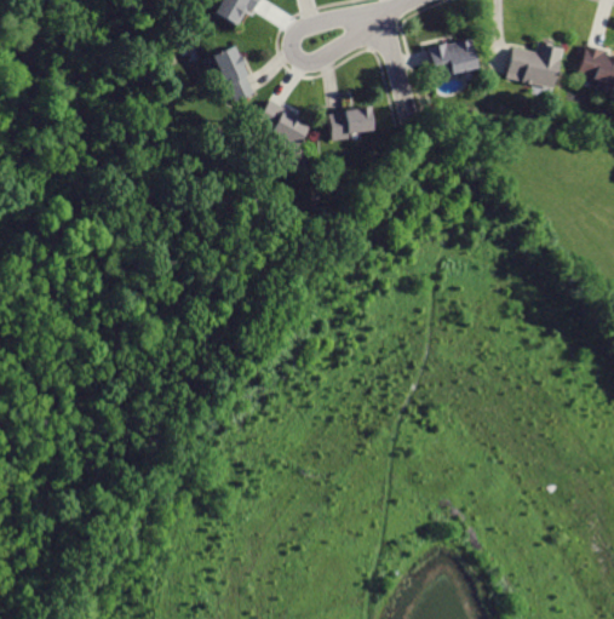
[(225,0),(218,15),(241,28),(251,10),(254,12),(260,0),(225,0)]
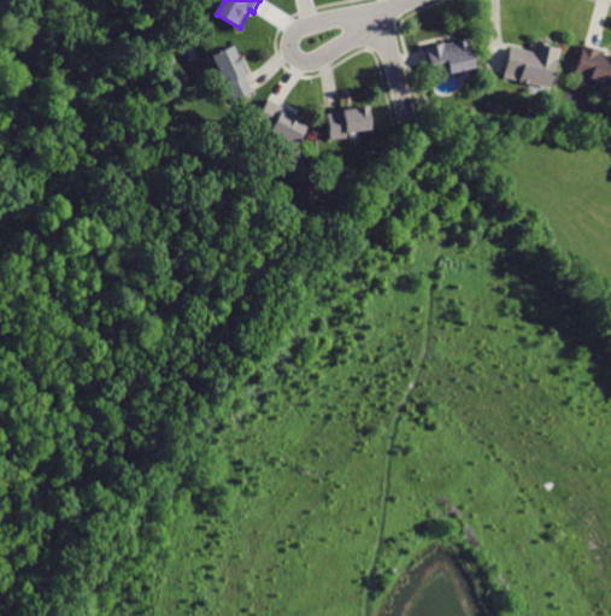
[(466,39),(445,45),(444,41),(423,47),(432,78),(475,66),(466,39)]
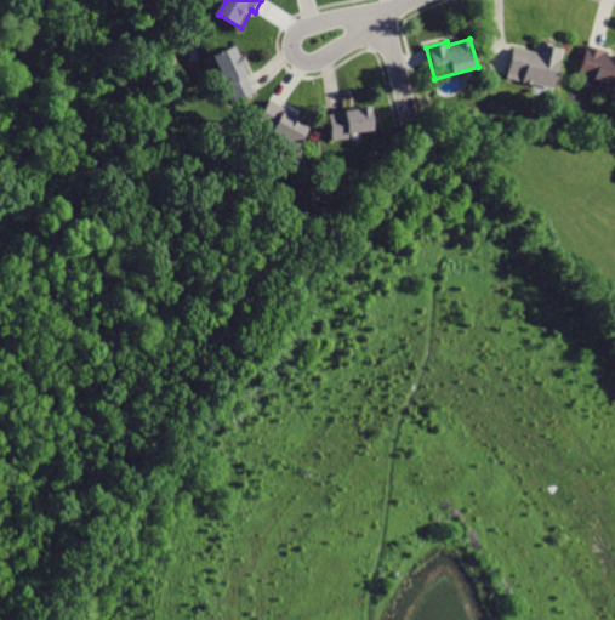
[(514,46),(510,79),(556,86),(563,49),(536,44),(535,50),(514,46)]
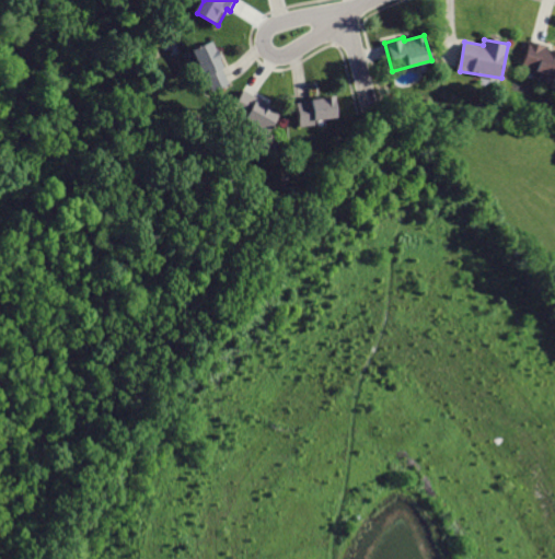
[(212,41),(192,50),(210,92),(231,83),(212,41)]
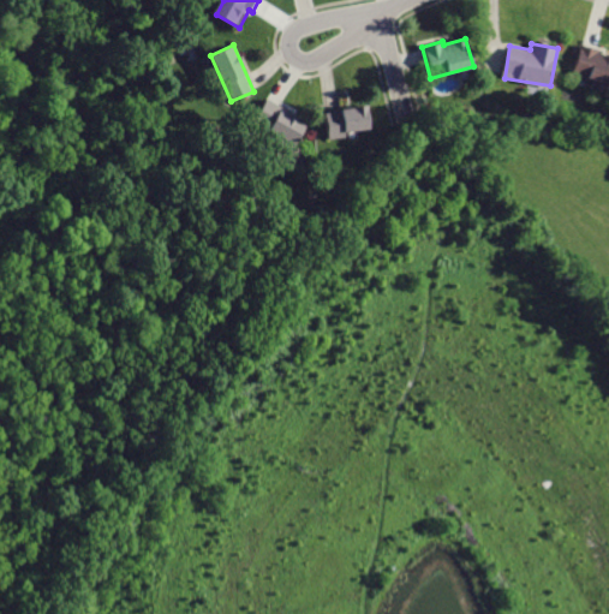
[(581,45),(573,77),(608,87),(608,55),(601,54),(601,51),(581,45)]
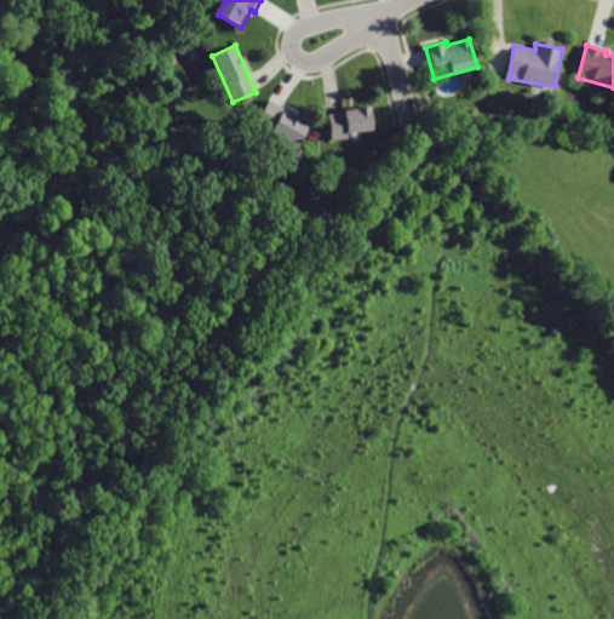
[(271,99),(258,124),(299,145),(309,126),(285,113),(287,109),(271,99)]
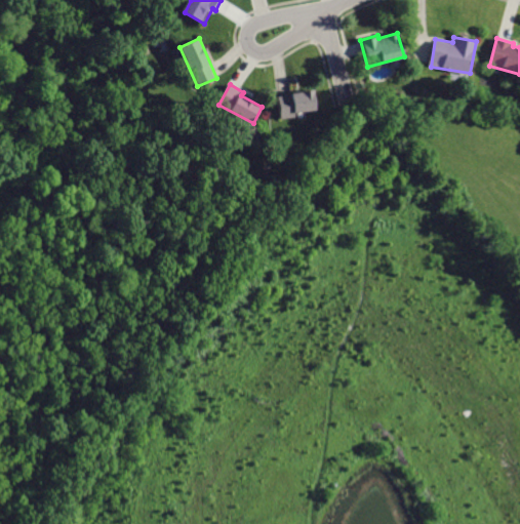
[(279,95),(282,119),(297,117),(296,112),(317,109),(314,90),(279,95)]
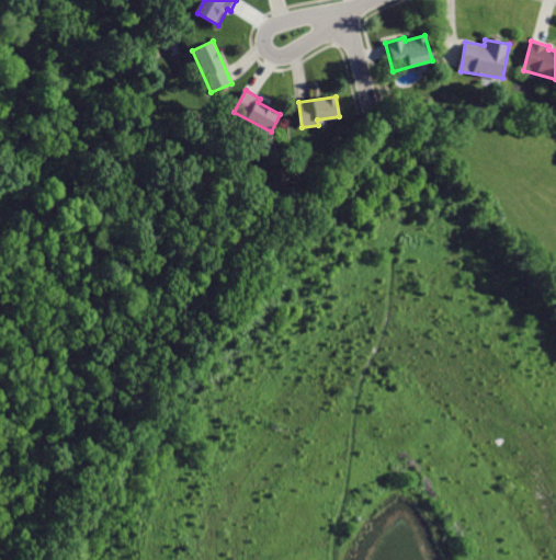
All buildings are outlined.
